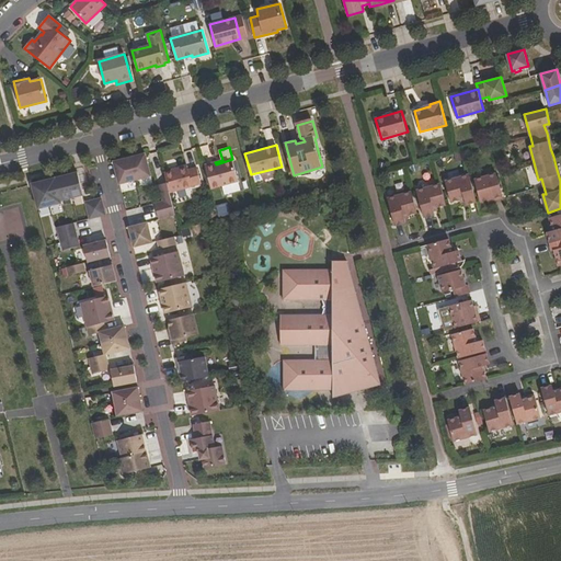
[(145,153),(113,162),(119,184),(151,176),(145,153)]
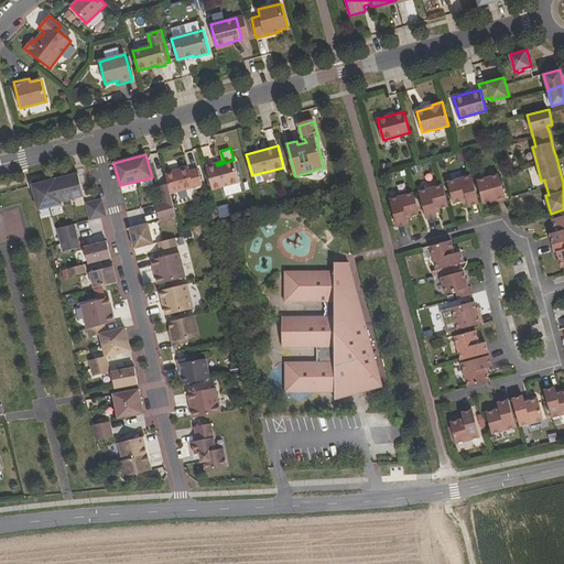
[(206,165),(213,188),(240,181),(234,160),(217,165),(216,163),(206,165)]
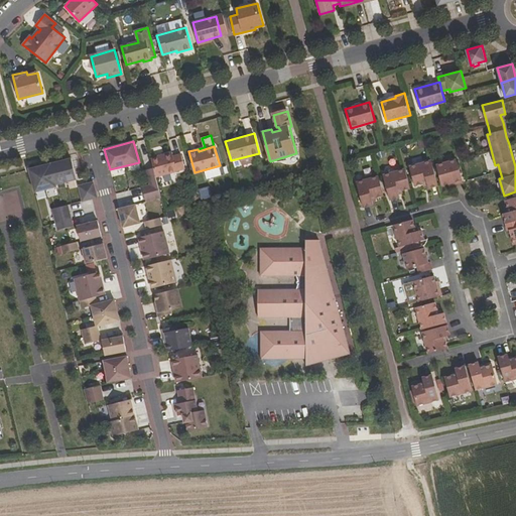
[(156,177),(184,169),(180,155),(173,157),(172,154),(151,159),(153,168),(156,177)]
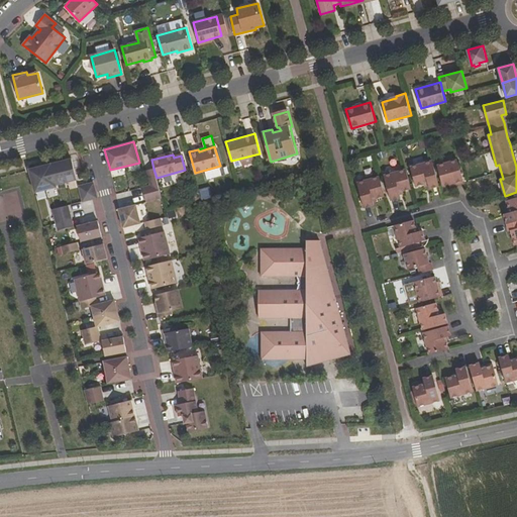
[(440,162),(443,172),(436,174),(439,186),(439,187),(447,185),(446,183),(461,179),(455,158),(440,162)]
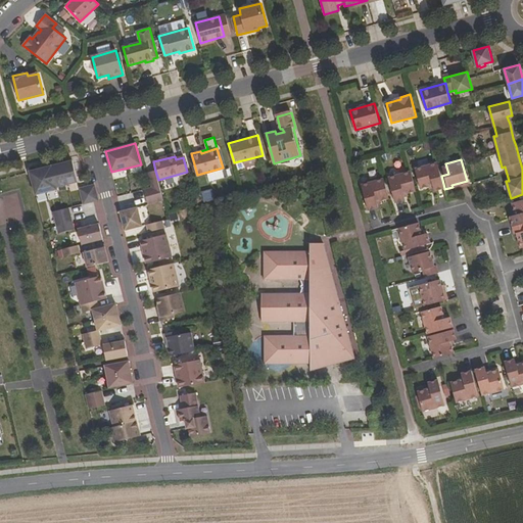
[(57,190),(56,188),(78,182),(73,161),(30,172),(36,195),(57,190)]
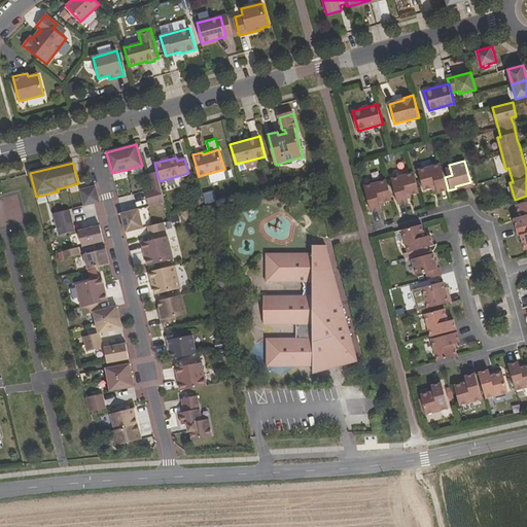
[(445,177),(441,164),(419,170),(424,189),(436,186),(437,191),(448,189),(445,177)]
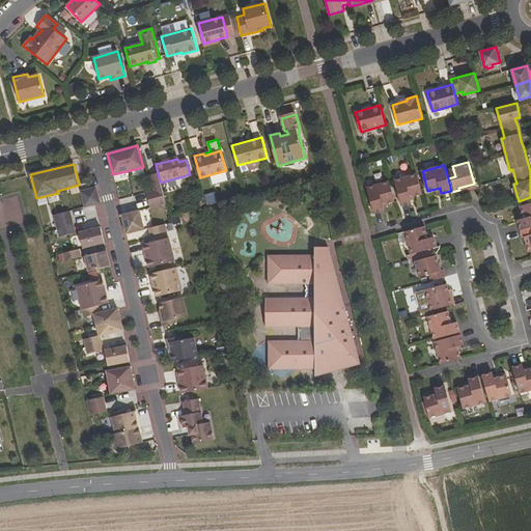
[(161,183),(158,173),(150,175),(155,191),(146,193),(150,207),(166,203),(161,183)]
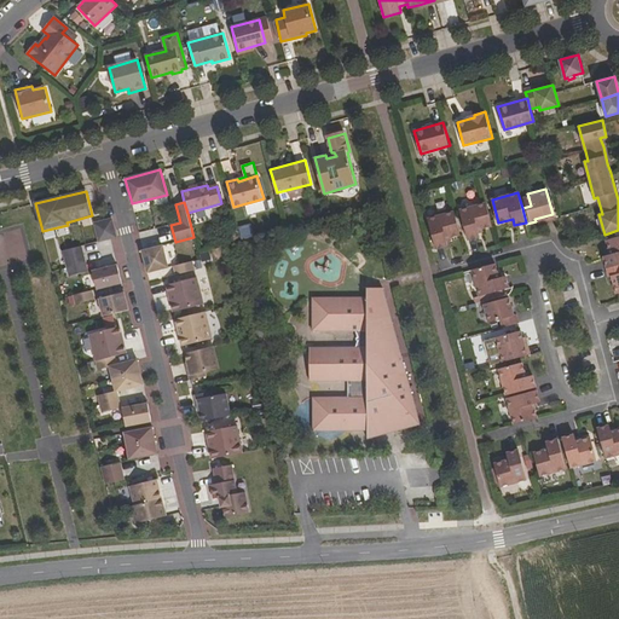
[(480,236),(479,230),(493,225),(486,202),(461,209),(468,239),(480,236)]
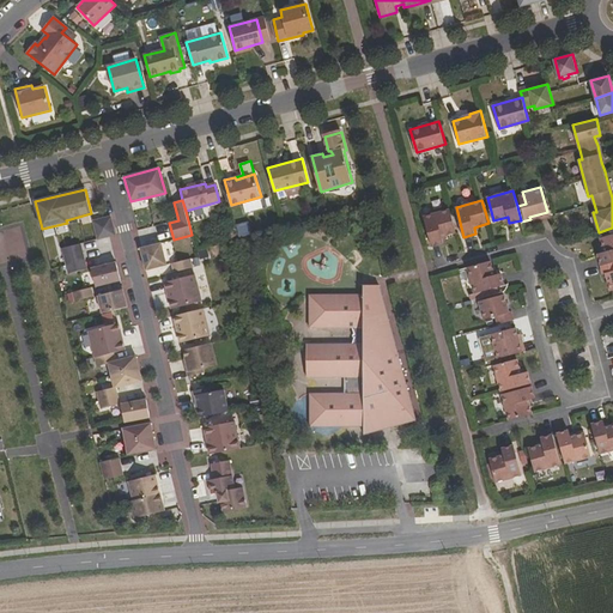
[(428,220),(435,244),(457,238),(451,214),(428,220)]
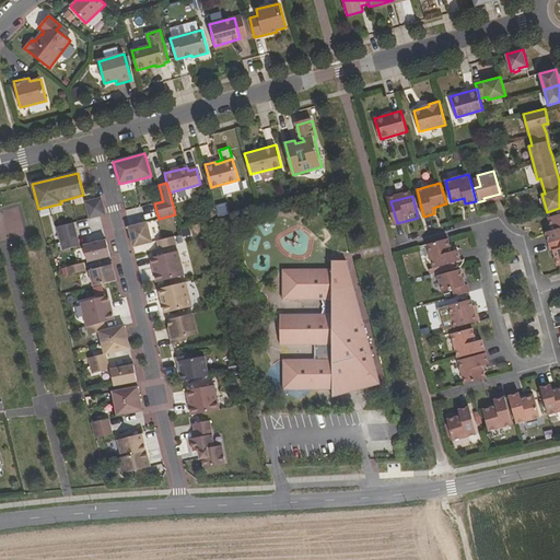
[(102,198),(85,202),(90,219),(106,214),(102,198)]
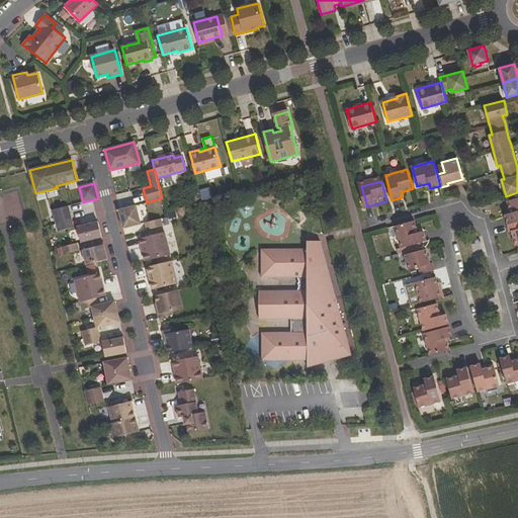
[(131,195),(133,201),(142,199),(140,192),(131,195)]
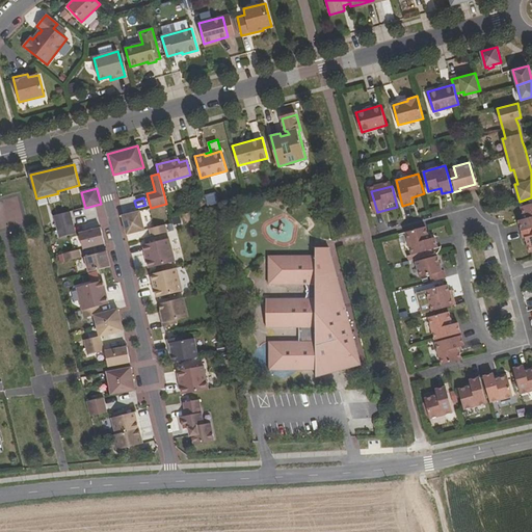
[(99,228),(108,225),(103,204),(95,206),(97,215),(96,215),(99,228)]
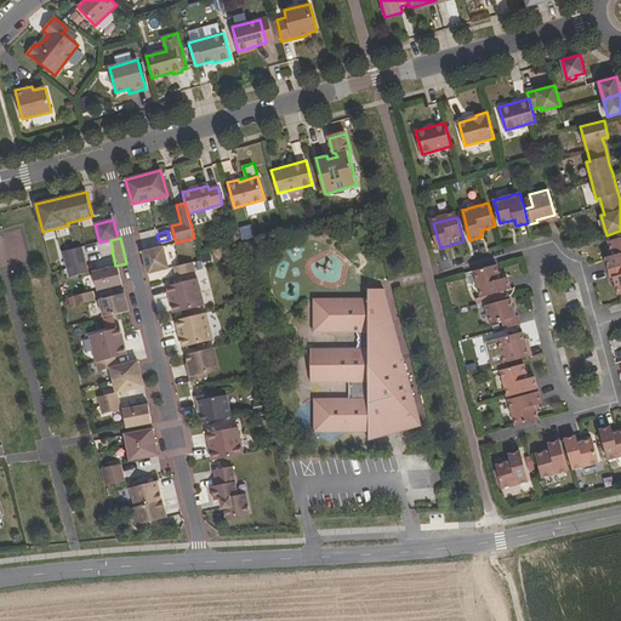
[(620,239),(603,244),(609,268),(620,265),(620,239)]
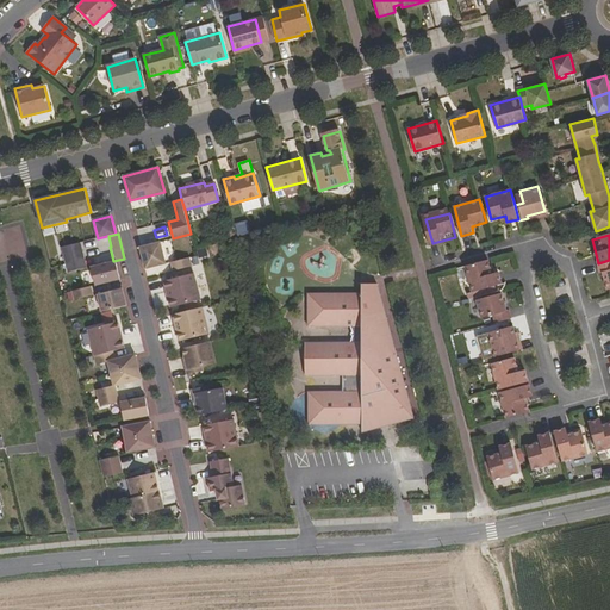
[(161,242),(141,248),(145,268),(166,263),(161,242)]
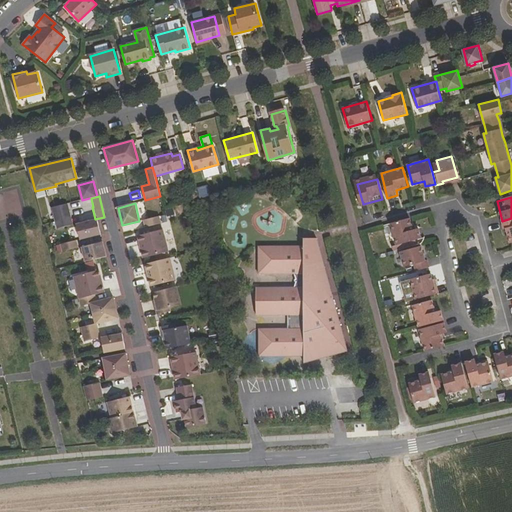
[(52,207),(54,215),(69,211),(67,204),(52,207)]
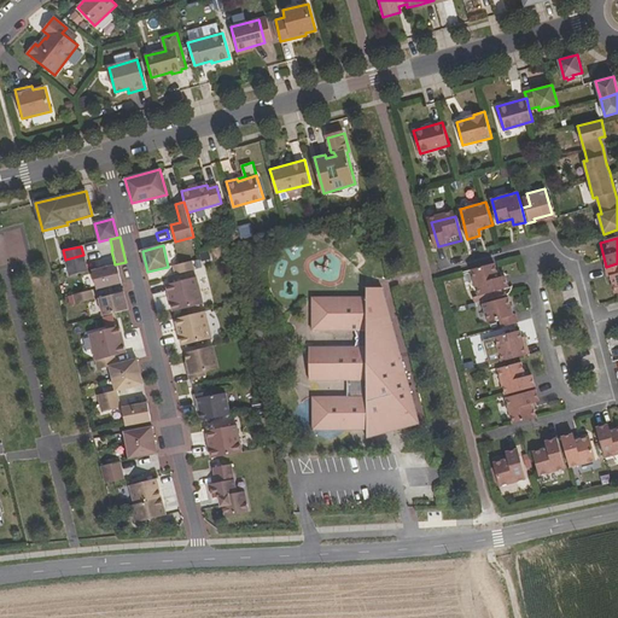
[(65,260),(68,268),(86,263),(83,255),(65,260)]
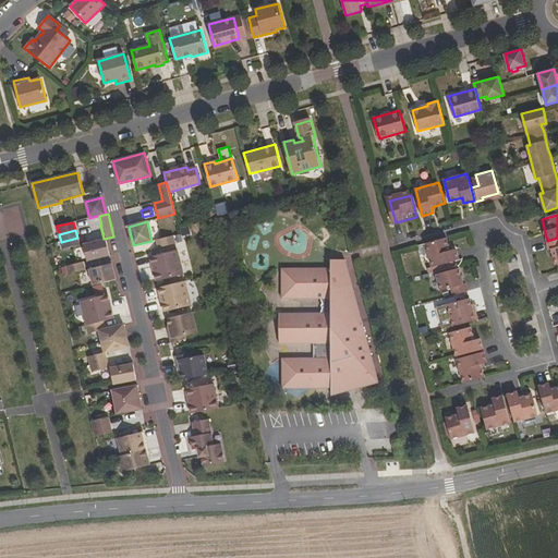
[(173,235),(157,240),(159,247),(176,244),(173,235)]
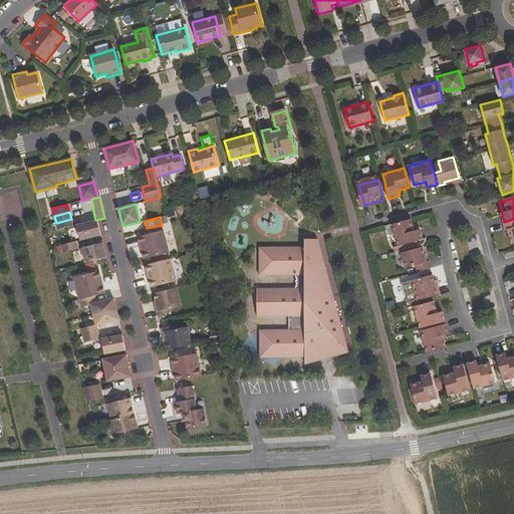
[(421,229),(415,230),(412,218),(393,224),(399,245),(423,239),(421,229)]
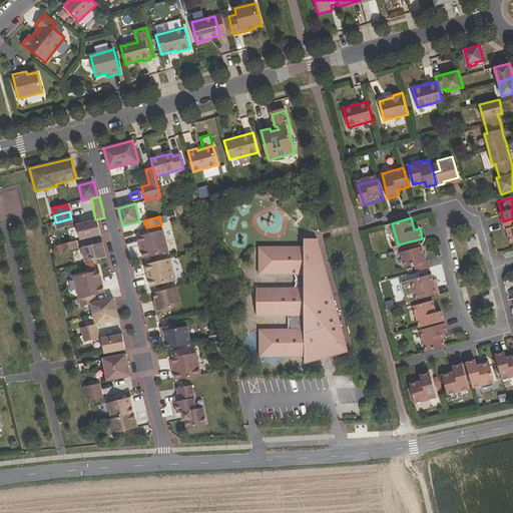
[(71,218),(56,222),(58,229),(73,225),(71,218)]
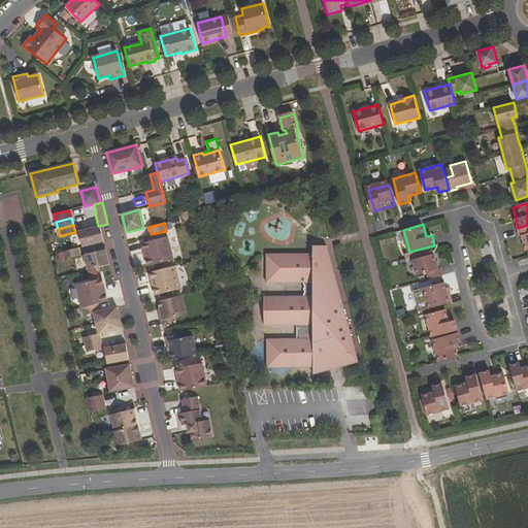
[(527,225),(518,228),(520,236),(522,235),(526,250),(527,249),(527,225)]
